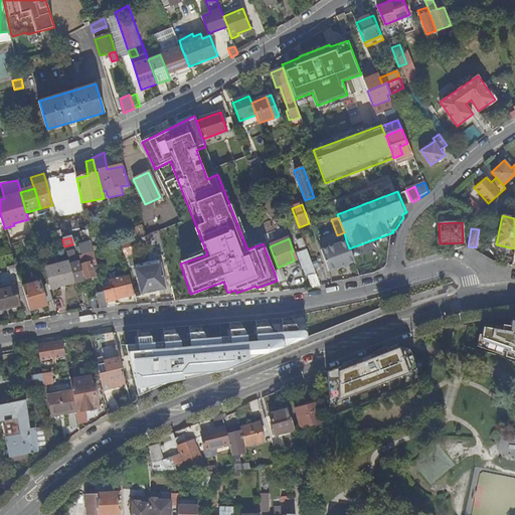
[(306,278),(308,277),(316,275),(303,240),(297,242),(300,250),(302,250),(303,252),(298,254),(306,278)]
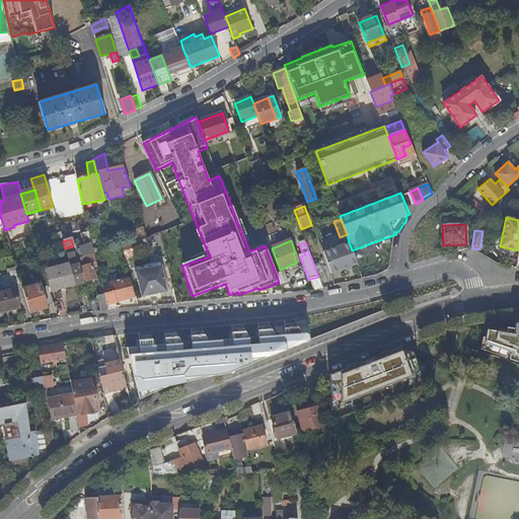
[(337,272),(357,264),(352,250),(349,242),(328,249),(337,272)]
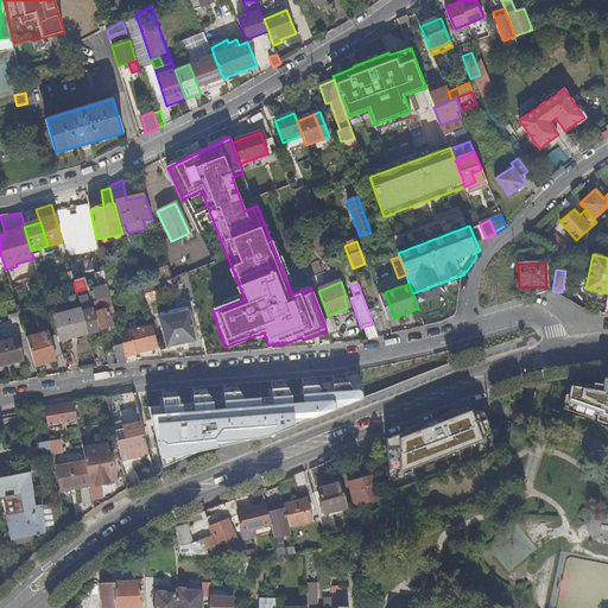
[(147,291),(150,301),(171,293),(169,285),(147,291)]
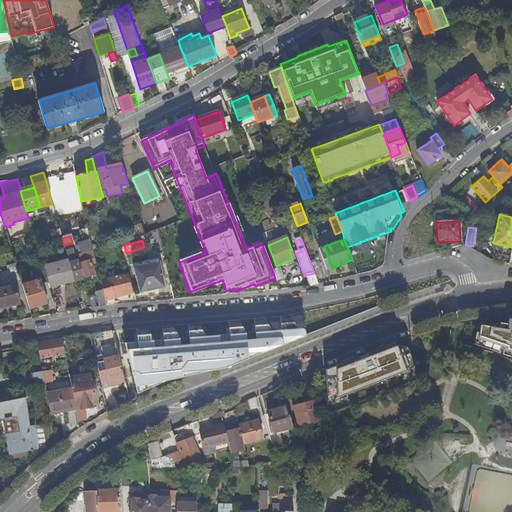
[(69,262),(69,264),(72,263),(71,260),(75,259),(72,250),(66,252),(69,262)]
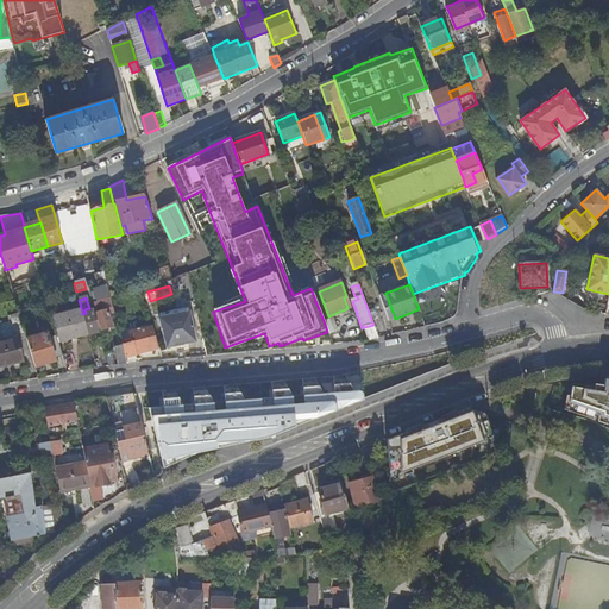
[(94,305),(101,331),(113,327),(106,301),(94,305)]
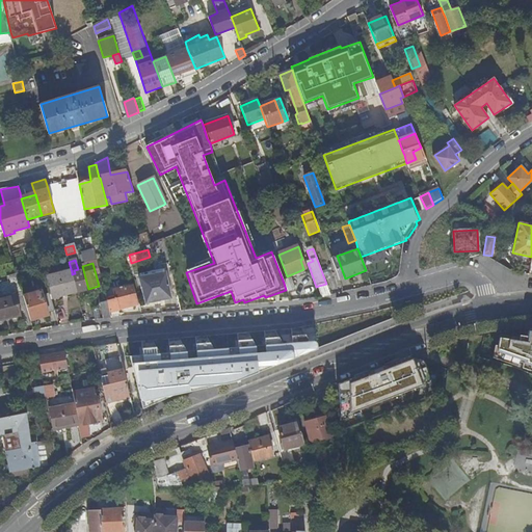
[(64,296),(77,292),(72,274),(72,272),(59,276),(64,296)]
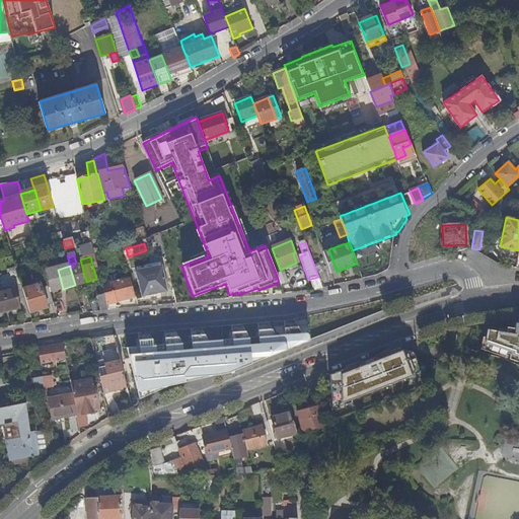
[(70,268),(75,285),(83,283),(78,266),(77,267),(73,267),(70,268)]
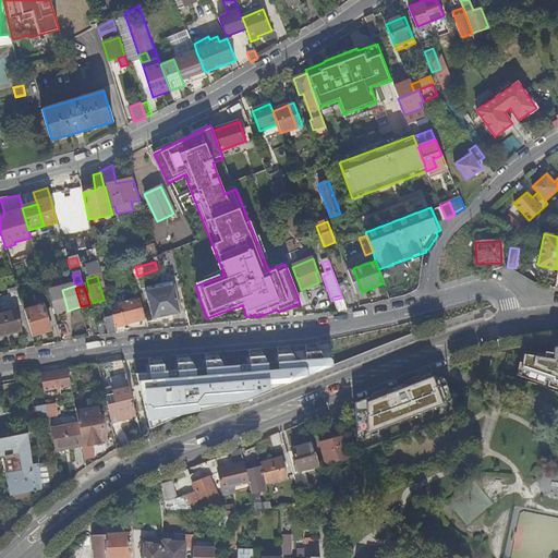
[(167,304),(169,316),(179,314),(172,286),(164,288),(167,304)]
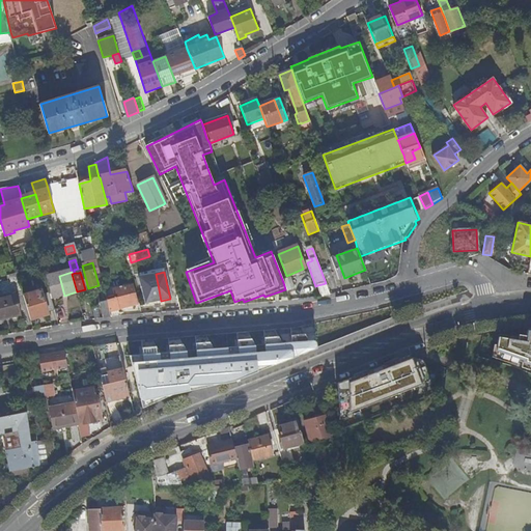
[(145,304),(161,301),(159,289),(156,274),(138,278),(145,304)]
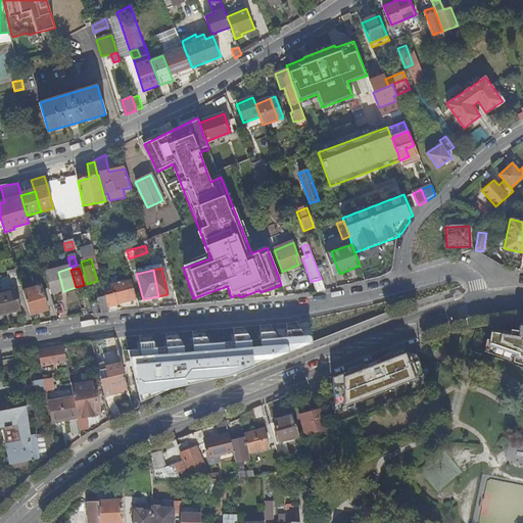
[(48,291),(49,294),(63,291),(58,272),(44,276),(48,291)]
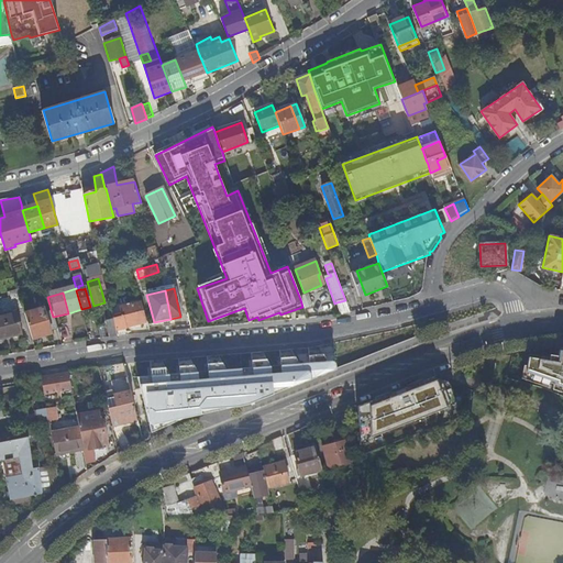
[(302,307),(305,310),(312,307),(308,296),(300,299),(302,307)]
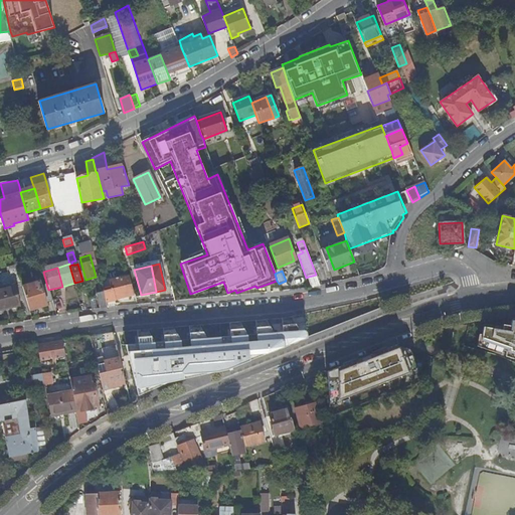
[(308,277),(312,289),(320,287),(316,275),(308,277)]
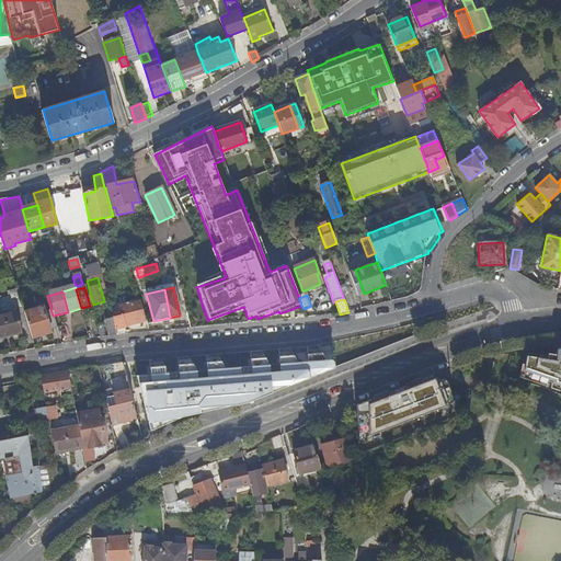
[(112,316),(113,320),(115,330),(125,328),(132,325),(133,329),(137,328),(136,324),(145,322),(139,302),(119,307),(122,313),(112,316)]
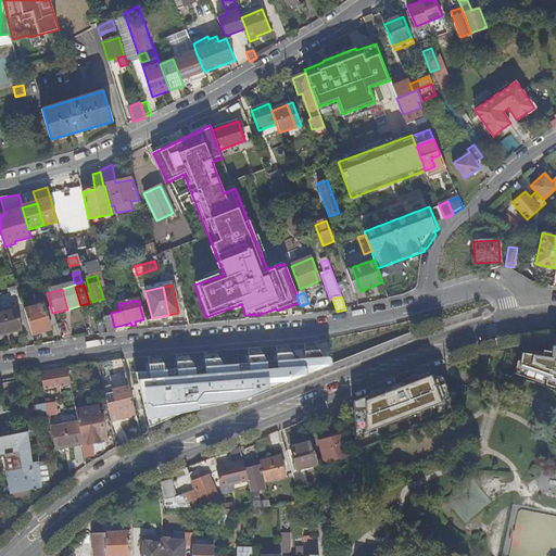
[(24,312),(32,338),(50,332),(49,328),(57,326),(53,314),(52,313),(51,310),(43,312),(41,306),(24,312)]
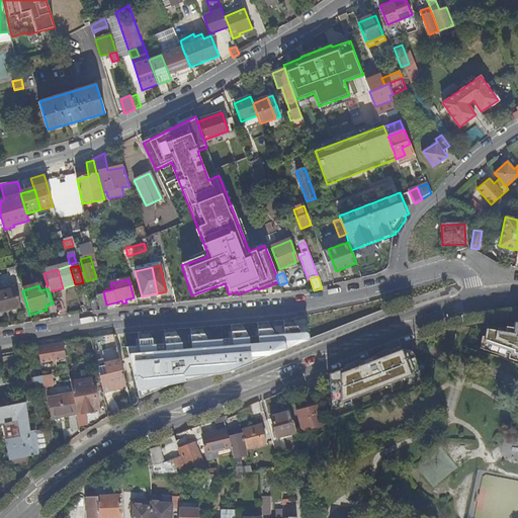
[(10,310),(10,312),(20,309),(15,287),(4,290),(10,310)]
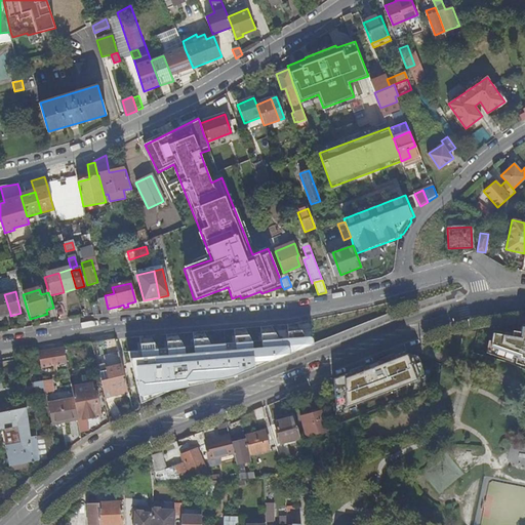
[(0,294),(0,317),(10,314),(4,294),(0,294)]
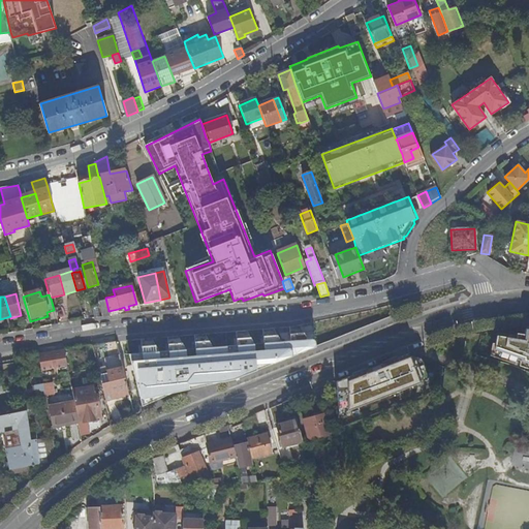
[(99,303),(102,318),(110,317),(109,311),(106,302),(99,303)]
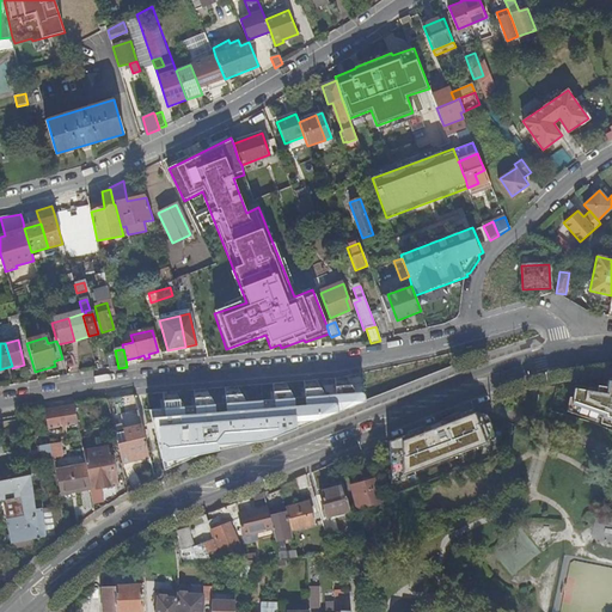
[(274,436),(287,433),(318,420),(362,403),(401,387),(430,375),(423,361),(392,368),(340,380),(298,383),(263,386),(148,396),(165,470),(228,448),(256,441),(274,436)]
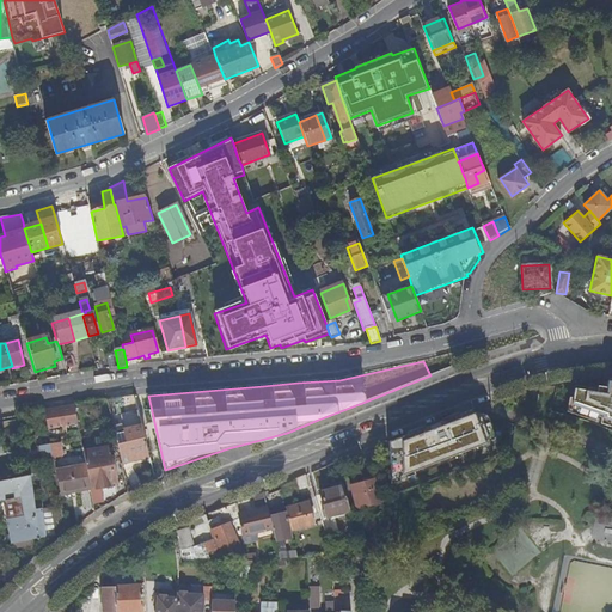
[(604,395),(573,389),(571,402),(611,417),(611,381),(607,381),(604,395)]
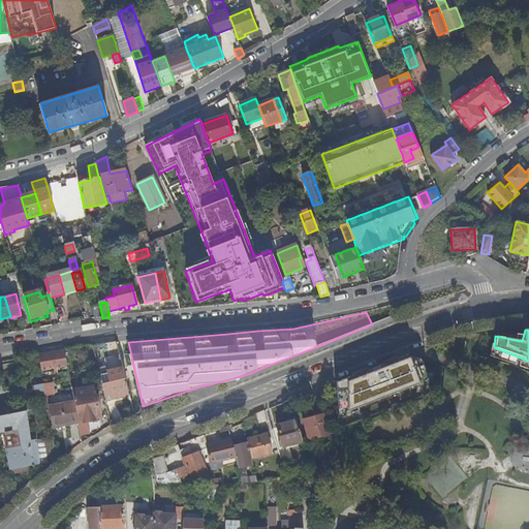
[(116,342),(97,346),(100,360),(119,355),(116,342)]
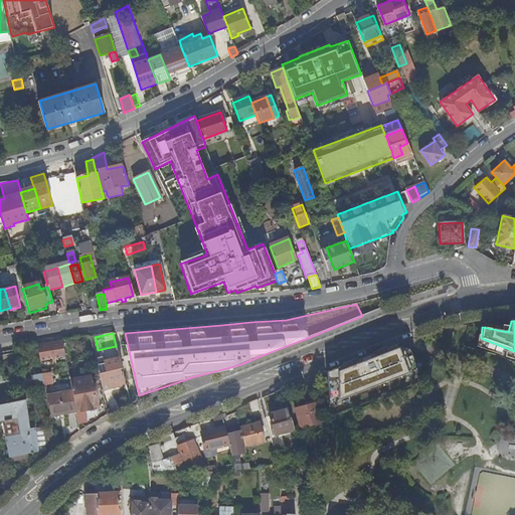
[(38,347),(40,361),(65,357),(62,342),(38,347)]
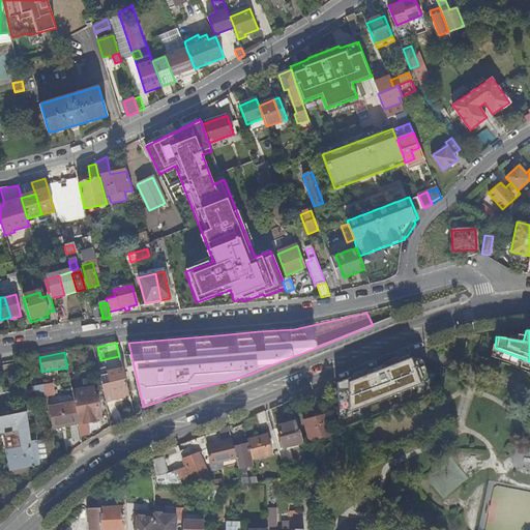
[(407,354),(336,382),(339,418),(425,385),(423,382),(430,380),(422,359),(407,354)]
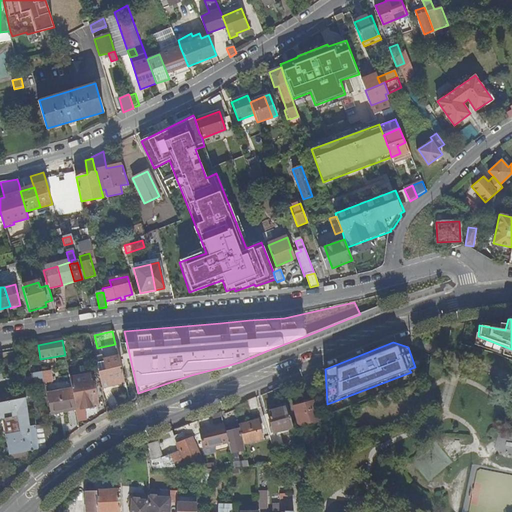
[(110,365),(114,386),(125,383),(118,357),(103,361),(105,366),(110,365)]
